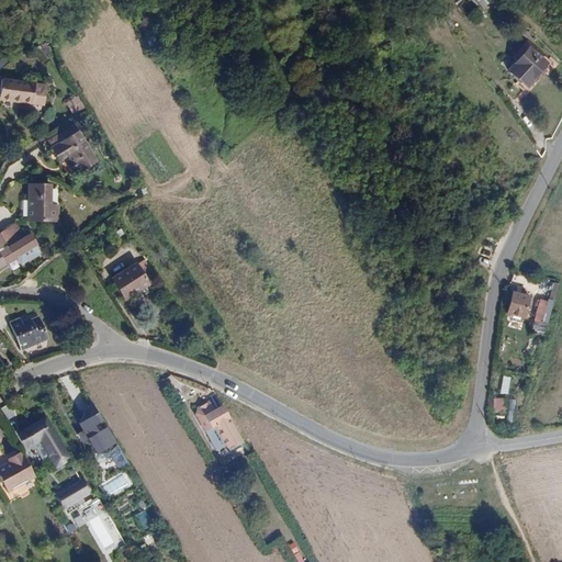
[(508,68),(531,88),(553,60),(544,54),(542,57),(528,45),(508,68)]
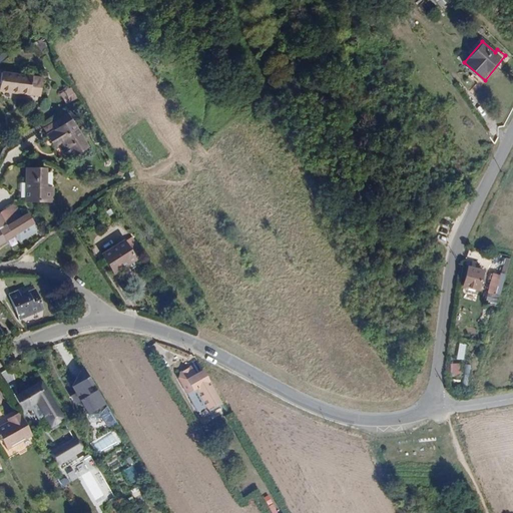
[(44,77),(3,70),(0,89),(0,90),(41,97),(44,77)]
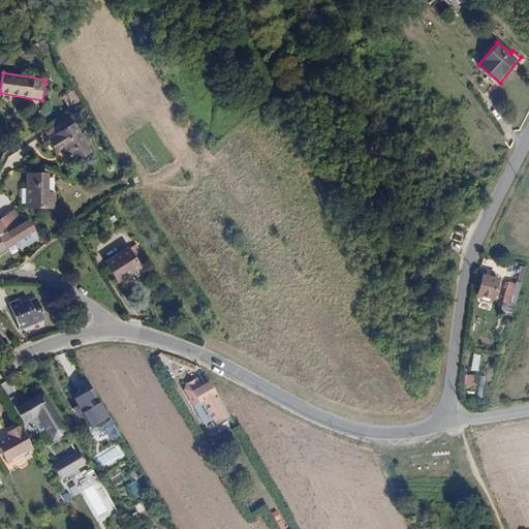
[(73,91),(63,96),(68,107),(79,102),(73,91)]
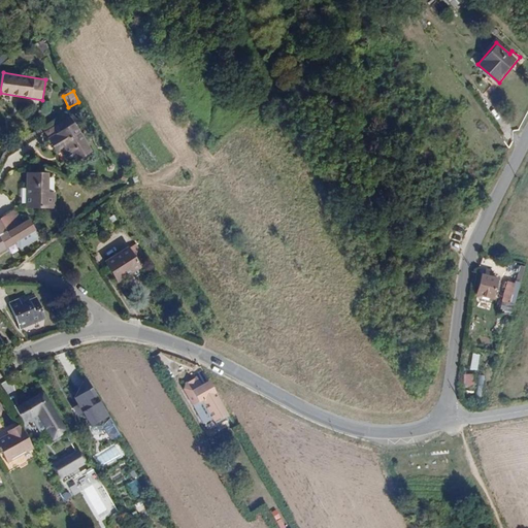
[(91,153),(73,124),(50,138),(57,152),(64,147),(74,163),(91,153)]
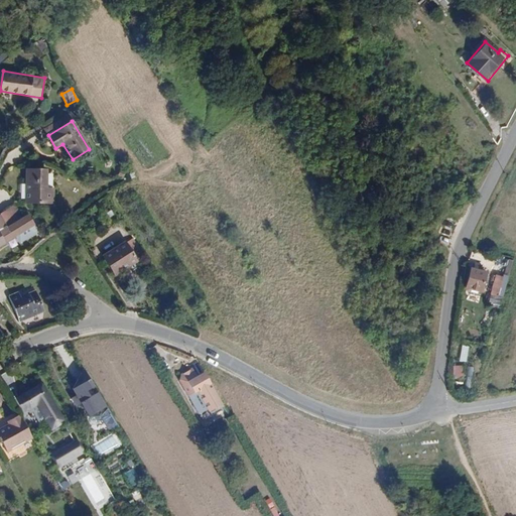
[(48,168),(26,168),(25,203),(54,203),(54,188),(48,187),(48,168)]
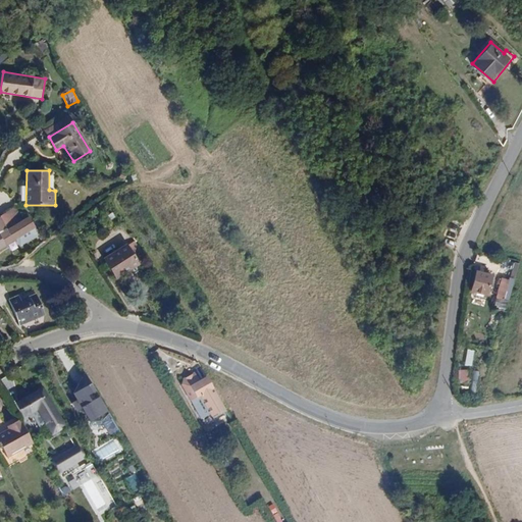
[(14,208),(1,216),(5,226),(19,219),(14,208)]
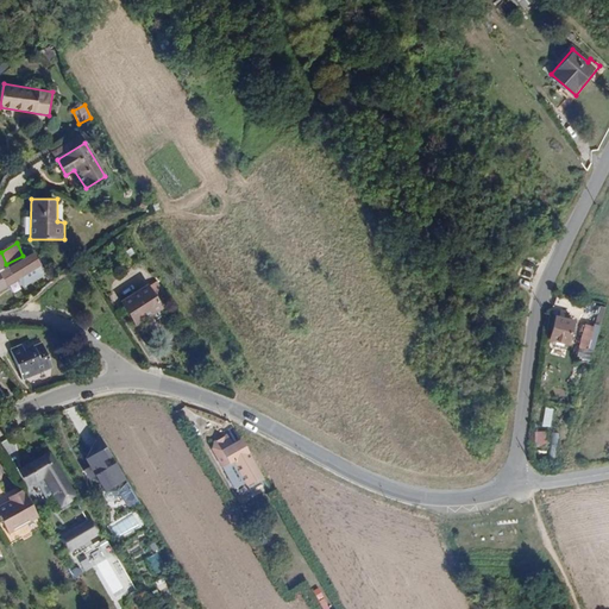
[(33,251),(0,269),(0,290),(19,280),(42,267),(33,251)]
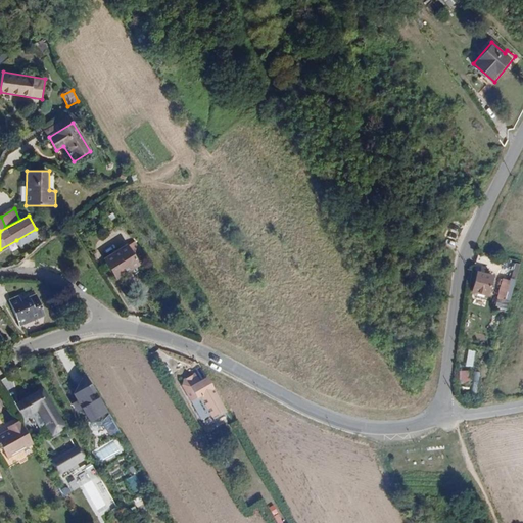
[(36,229),(16,240),(20,247),(40,236),(36,229)]
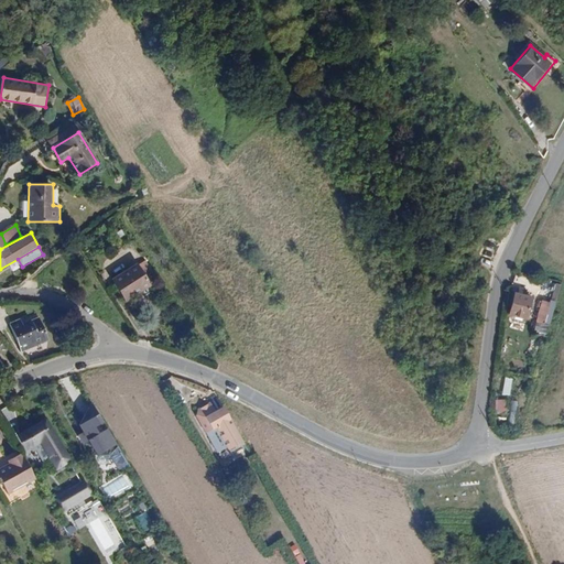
[(138,262),(111,279),(127,302),(152,286),(138,262)]
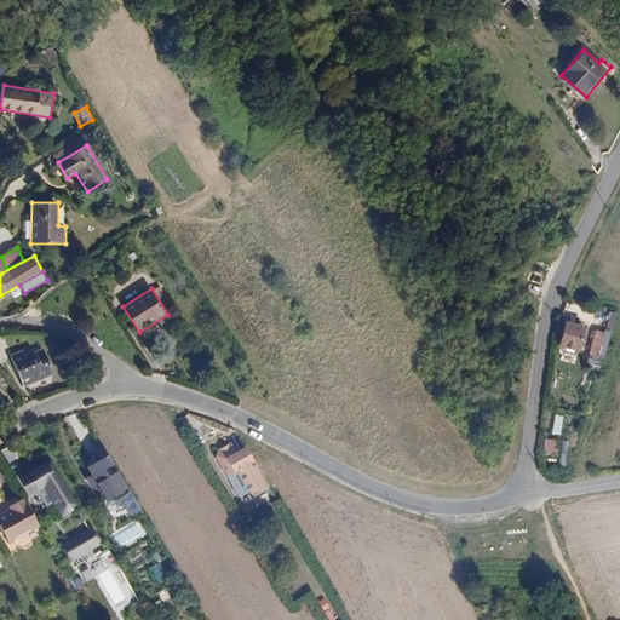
[(610,331),(614,313),(607,311),(603,329),(610,331)]
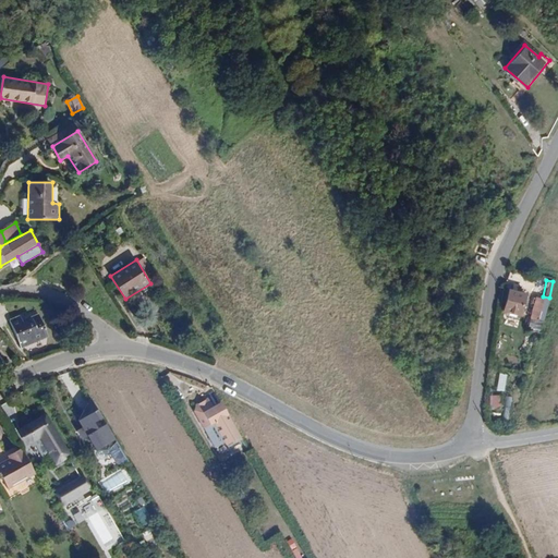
[(529,294),(510,289),(504,312),(522,317),(529,294)]
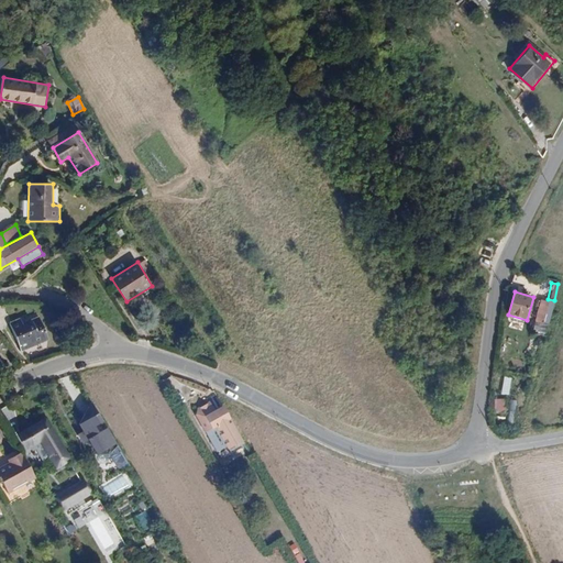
[(549,302),(540,300),(536,322),(543,323),(549,302)]
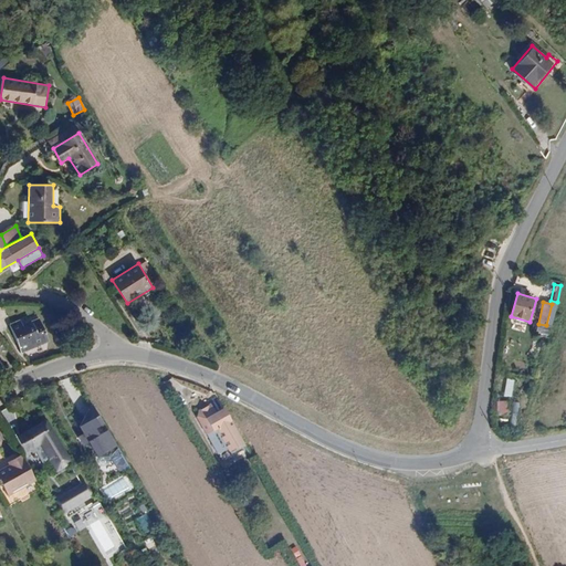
[(20,321),(10,324),(21,353),(50,342),(39,318),(22,325),(20,321)]
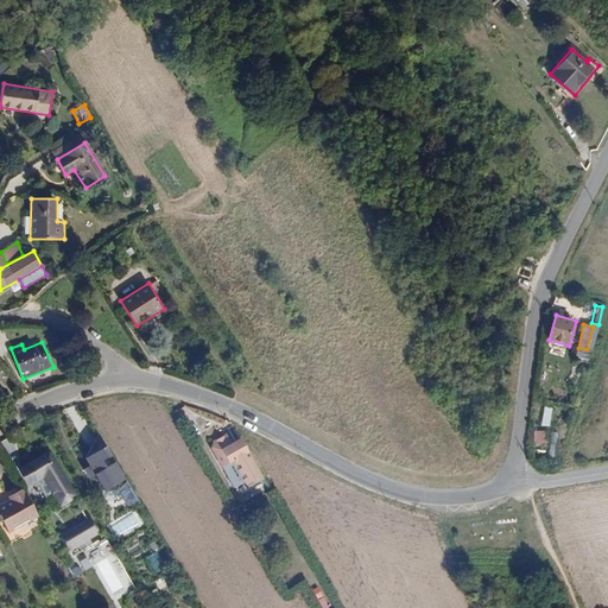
[(544,444),(545,431),(532,431),(531,444),(544,444)]
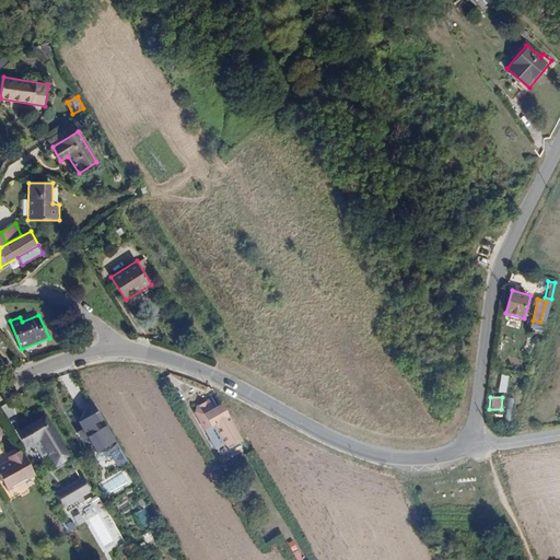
[(222,404),(214,408),(208,398),(196,405),(194,411),(205,430),(211,427),(213,426),(228,448),(244,441),(222,404)]
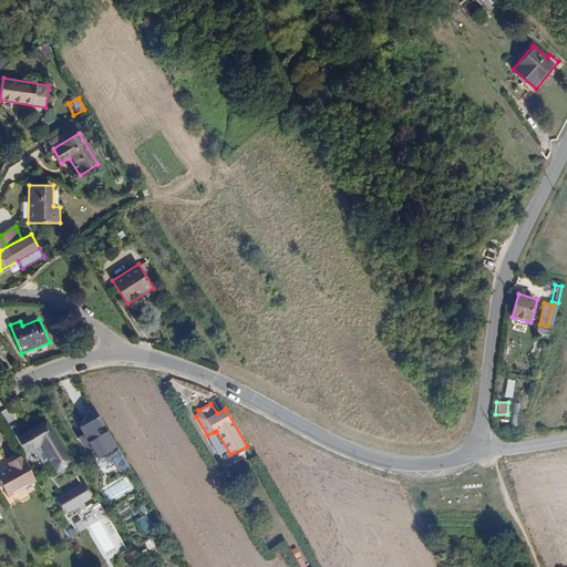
[(85,416),(81,428),(84,435),(79,437),(84,446),(93,449),(100,459),(122,455),(110,431),(101,435),(98,430),(106,425),(101,418),(96,414),(85,416)]
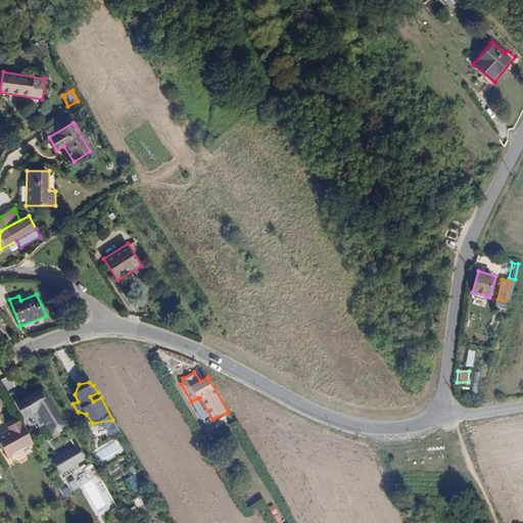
[(66,428),(43,387),(16,402),(26,418),(38,411),(52,436),(66,428)]
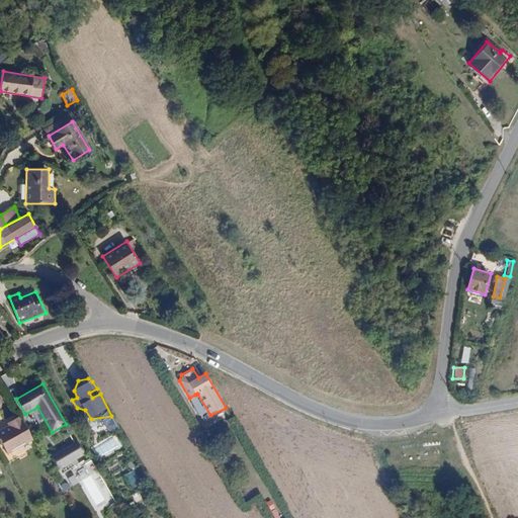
[(0,431),(0,441),(7,455),(34,441),(20,415),(7,422),(10,426),(0,431)]
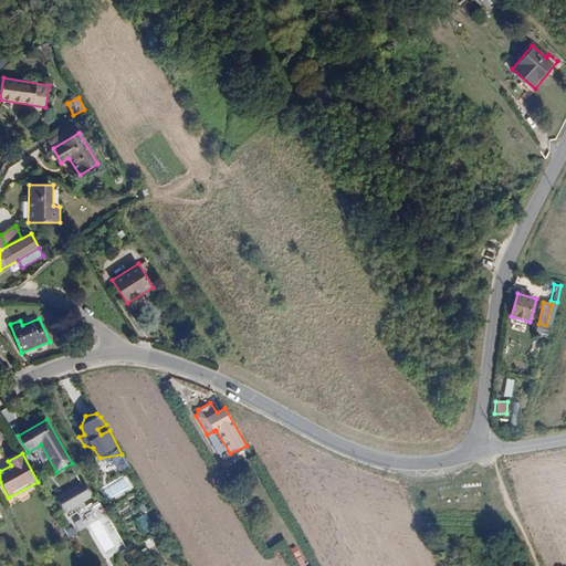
[(102,486),(108,501),(135,489),(128,474),(102,486)]
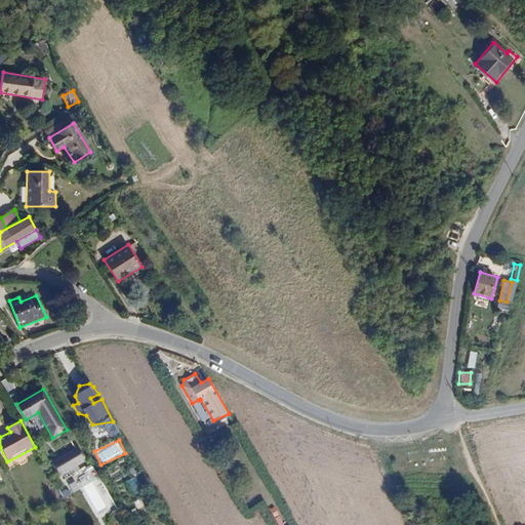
[(78,447),(53,462),(62,476),(86,459),(78,447)]
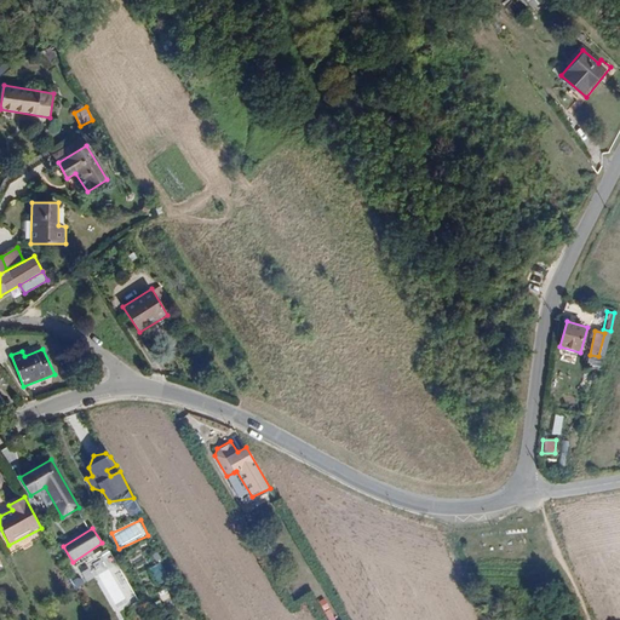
[(118,583),(125,579),(109,552),(90,563),(114,606),(126,598),(118,583)]
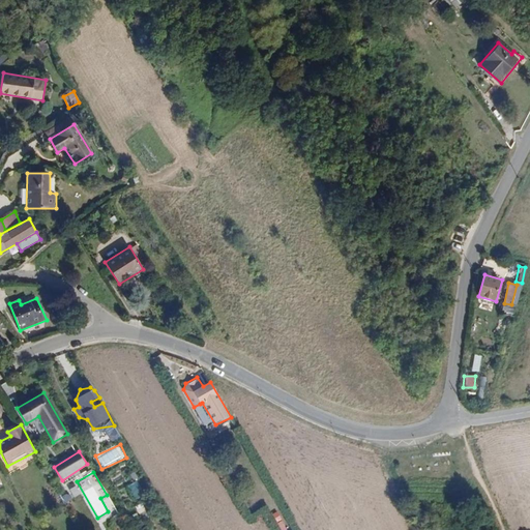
[(137,499),(145,495),(138,481),(128,486),(137,499)]
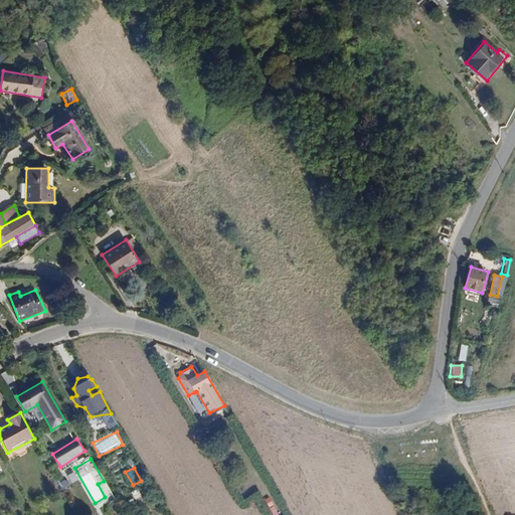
[(69,485),(78,482),(75,475),(67,478),(69,485)]
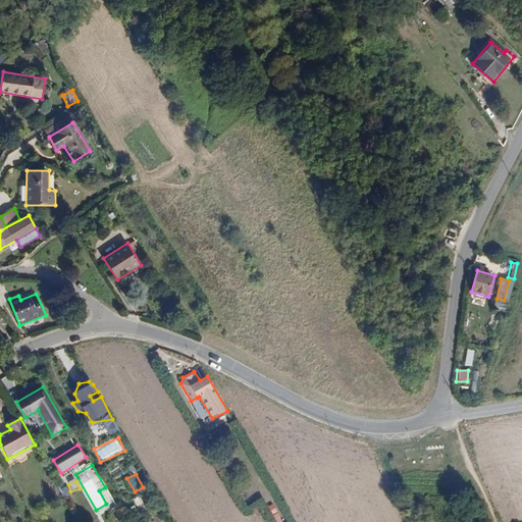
[(138,508),(145,506),(142,496),(135,499),(138,508)]
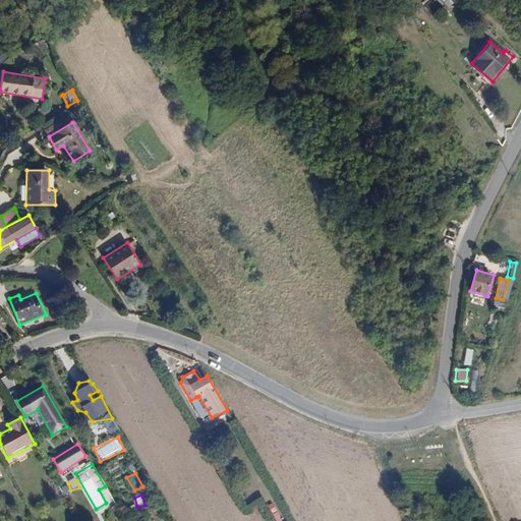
All buildings are outlined.
